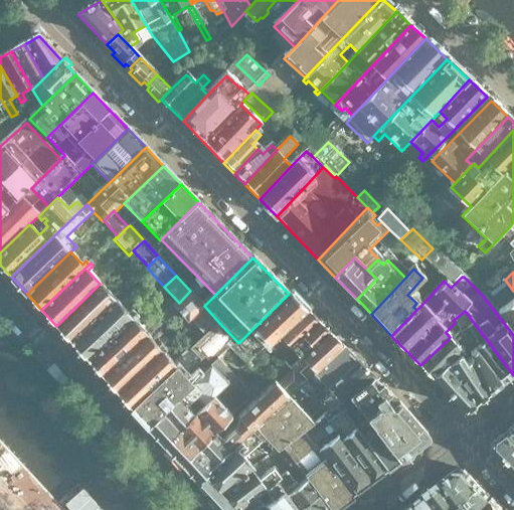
[(513,291),(505,280),(483,296),(513,335),(513,291)]
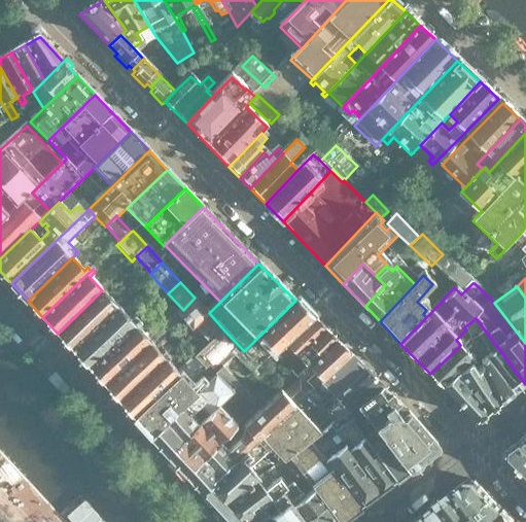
[(72,349),(117,306),(125,299),(120,294),(113,302),(102,290),(58,334),(72,349)]
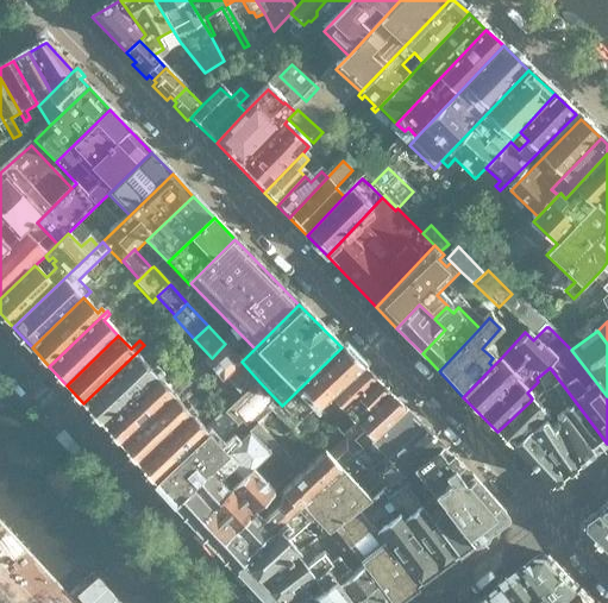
[(242,362),(225,344),(212,358),(206,363),(224,381),(242,362)]
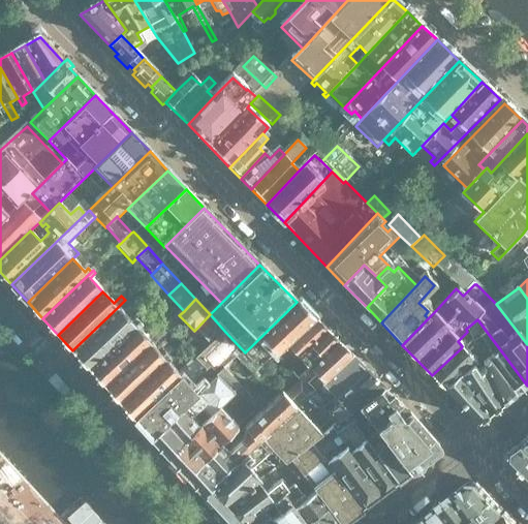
[(315,321),(297,302),(245,352),(236,362),(254,380),(278,358),(315,321)]
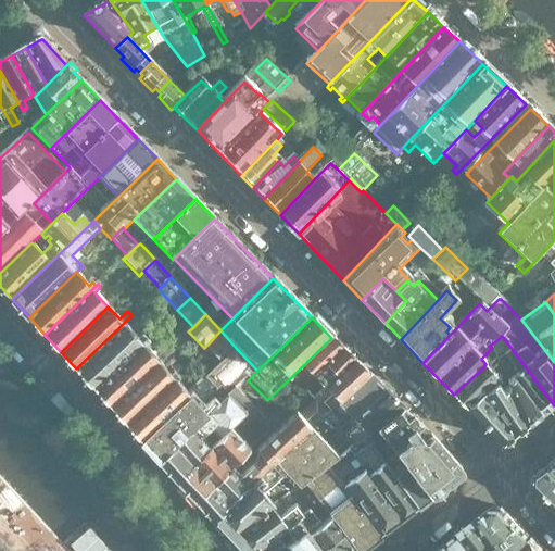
[(96,389),(146,340),(142,336),(139,340),(124,323),(76,368),(96,389)]
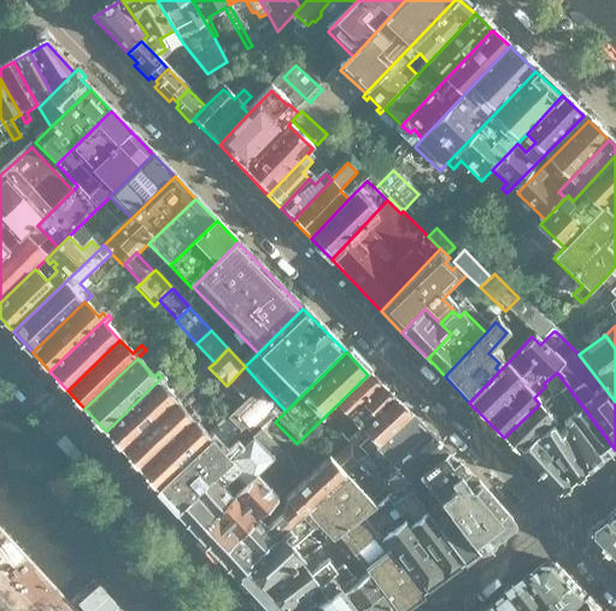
[(263,387),(245,366),(227,386),(244,405),(263,387)]
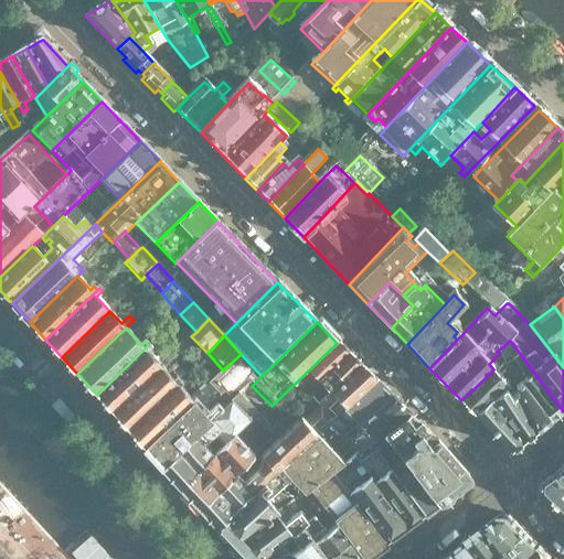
[(563,411),(510,341),(498,351),(499,354),(506,367),(513,362),(529,382),(523,386),(550,422),(563,412),(563,411)]
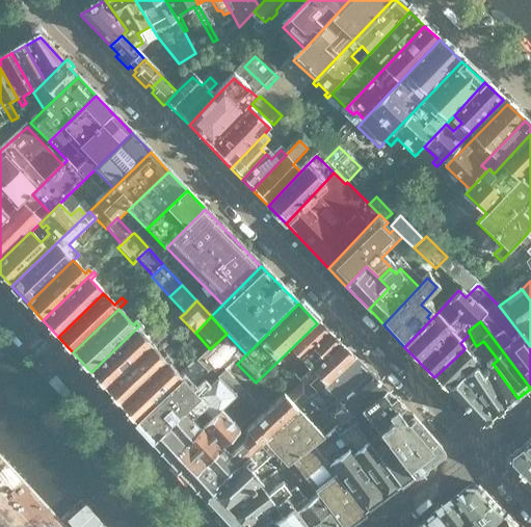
[(301,363),(329,336),(317,323),(280,360),(286,366),(295,357),(301,363)]
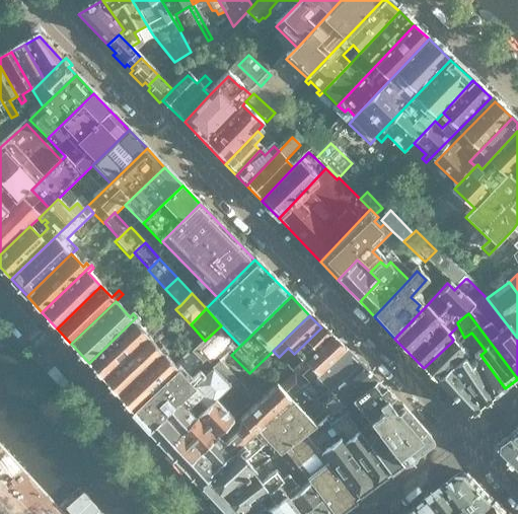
[(103,379),(147,337),(136,324),(140,321),(136,317),(89,363),(103,379)]
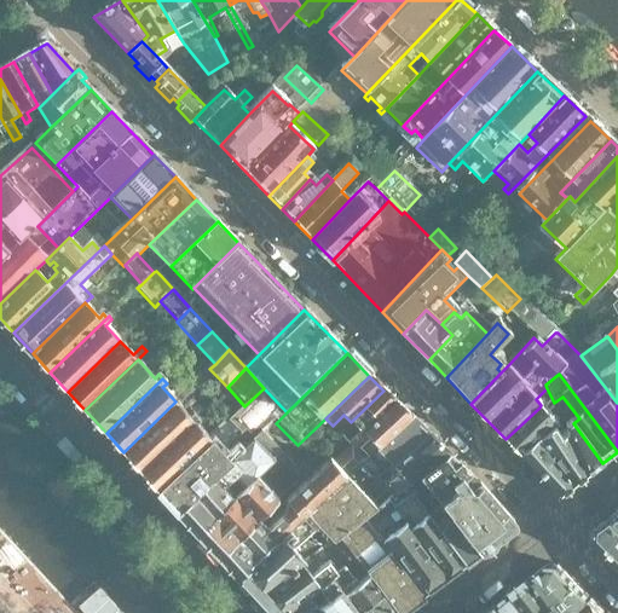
[(276,423),(287,412),(264,388),(244,406),(212,439),(159,490),(221,559),(279,505),(282,503),(281,501),(304,479),(263,435),(276,423)]
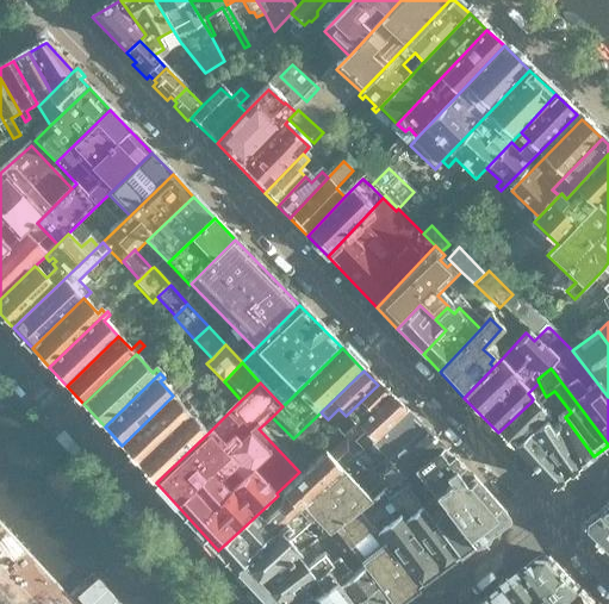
[(360,429),(391,398),(378,385),(346,416),(360,429)]
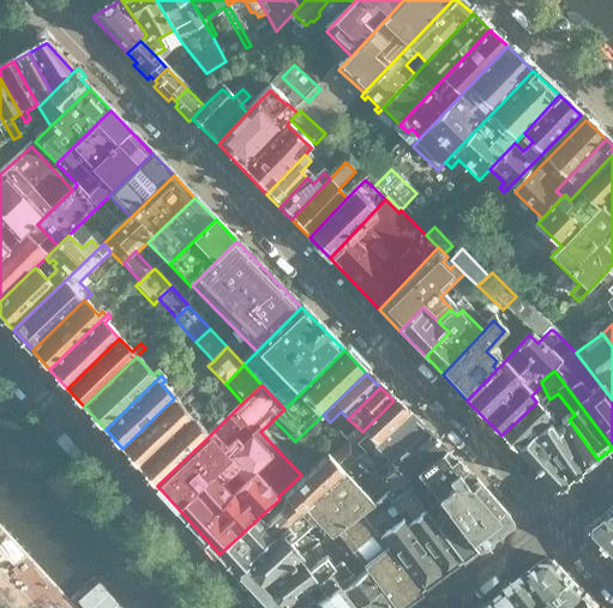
[(190,413),(175,397),(174,398),(122,449),(128,456),(133,461),(139,468),(145,474),(150,480),(157,486),(210,435),(196,420),(199,416),(192,409),(190,413)]
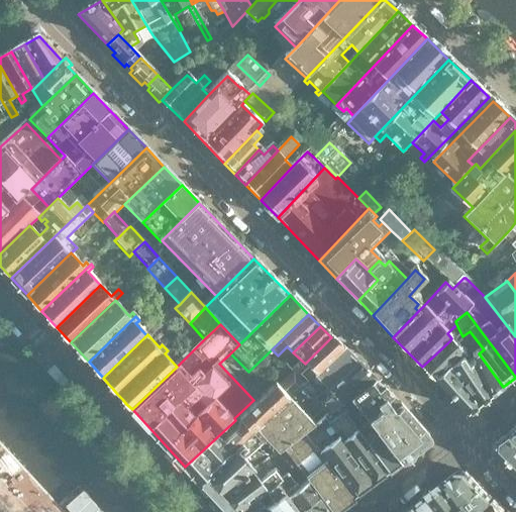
[(449,367),(462,357),(470,352),(462,336),(454,344),(450,340),(422,367),(434,380),(449,367)]
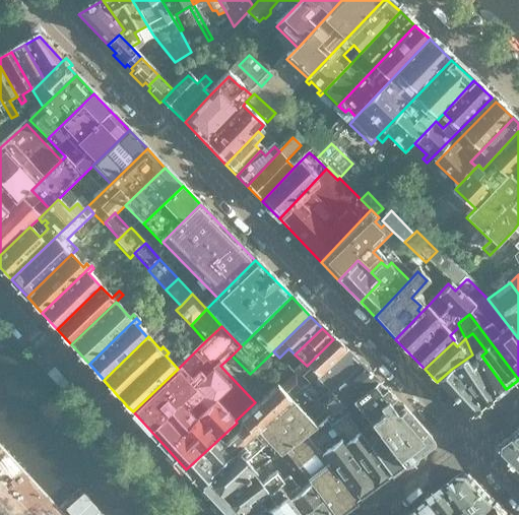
[(307,389),(345,351),(333,339),(307,366),(312,372),(300,383),(307,389)]
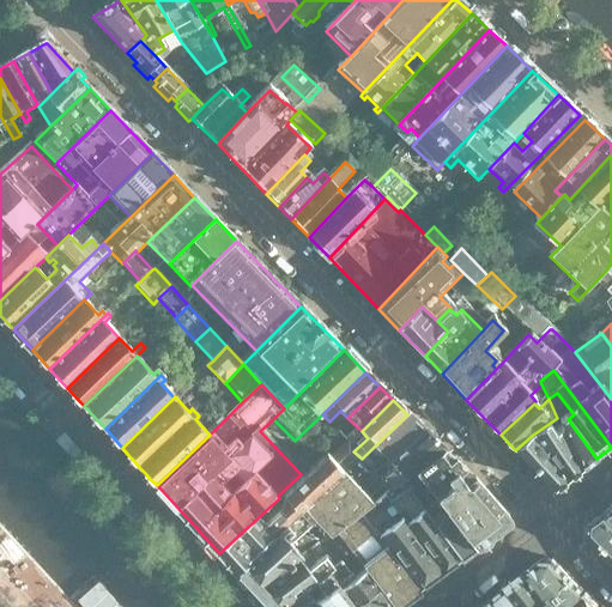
[(361,492),(362,491),(376,478),(425,433),(407,414),(362,459),(344,474),(361,492)]
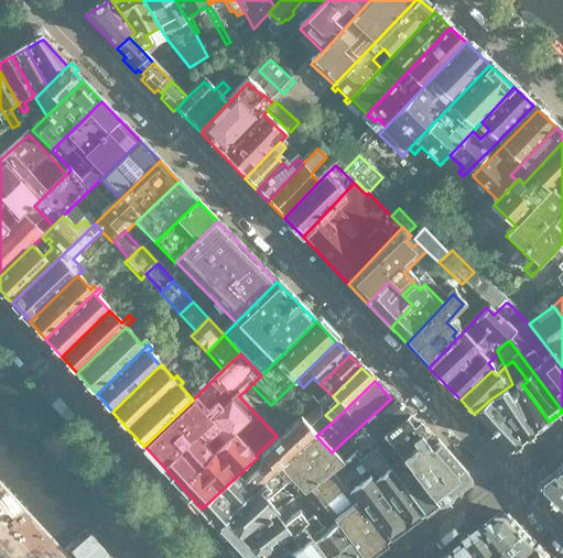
[(549,422),(522,385),(516,390),(519,396),(536,431),(549,422)]
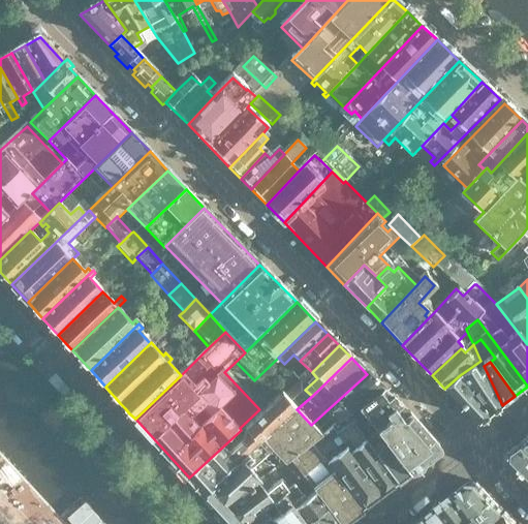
[(502,405),(487,372),(479,377),(473,366),(460,375),(492,413),(502,405)]
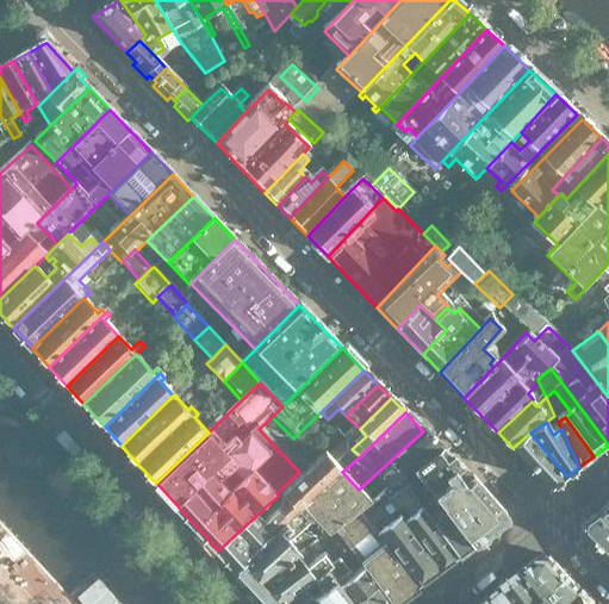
[(414,471),(441,449),(423,431),(374,475),(389,491),(414,471)]
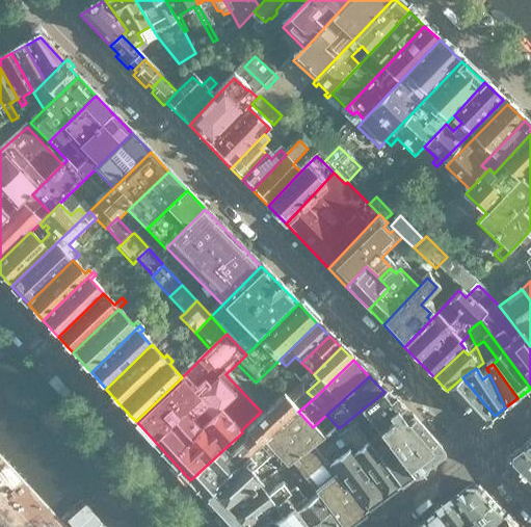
[(495,416),(462,377),(447,391),(477,423),(483,424),(495,416)]
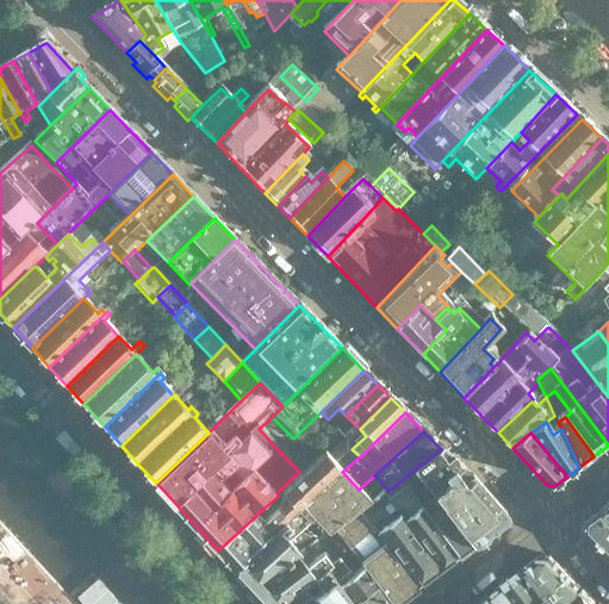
[(237,572),(342,472),(360,456),(352,449),(346,442),(329,460),(327,458),(283,497),(281,504),(275,498),(218,550),(237,572)]
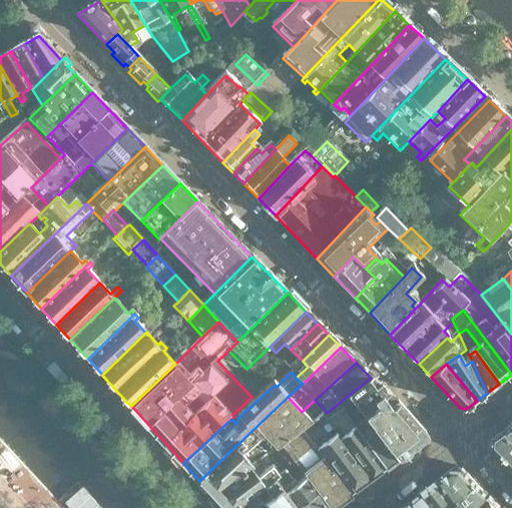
[(425,432),(371,378),(348,396),(352,401),(358,408),(373,426),(400,459),(424,440),(423,439),(424,434),(425,432)]
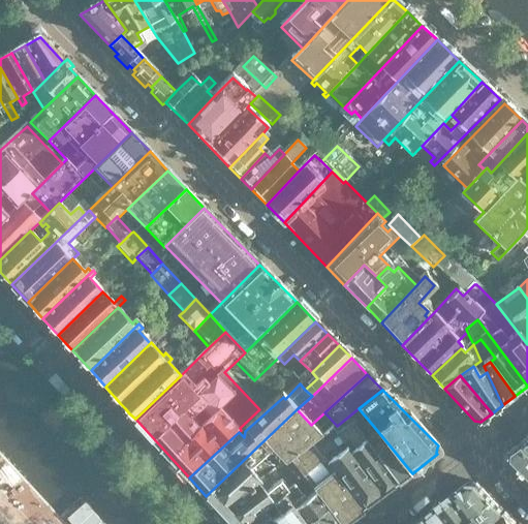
[(398,485),(356,431),(364,425),(358,418),(363,413),(359,408),(337,426),(337,427),(322,437),(312,447),(362,512),(398,485)]
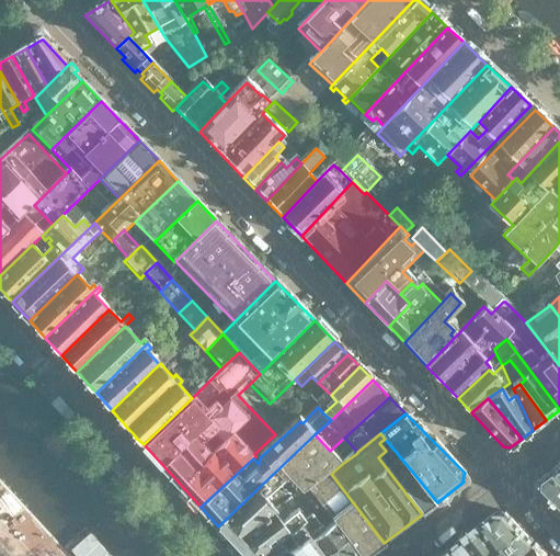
[(366,555),(384,543),(331,474),(342,464),(331,450),(330,451),(315,434),(218,526),(244,555),(265,555),(283,542),(304,526),(326,555),(366,555)]
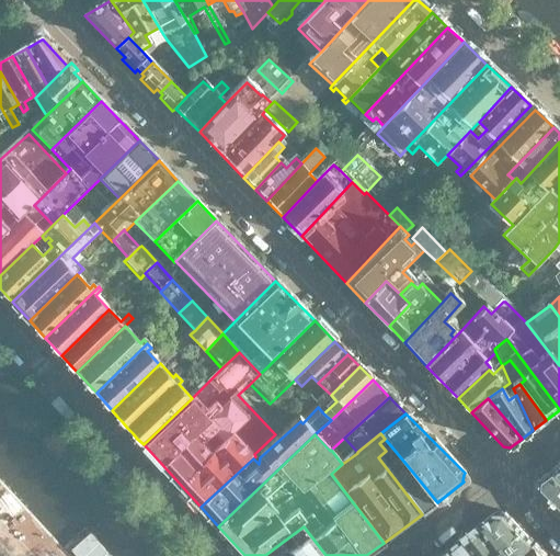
[(437,502),(408,466),(406,467),(402,464),(398,467),(386,451),(378,457),(422,514),(437,502)]
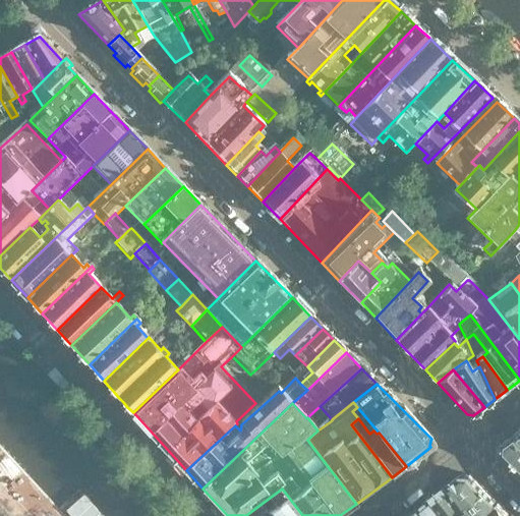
[(519,436),(507,446),(506,448),(507,448),(507,452),(506,452),(506,454),(519,468),(519,436)]
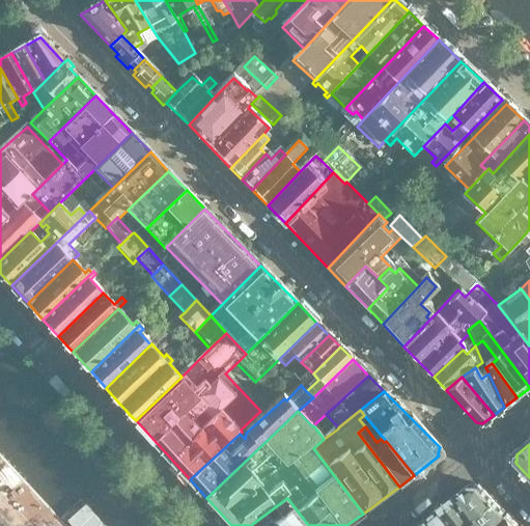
[(496,525),(507,517),(480,489),(479,490),(472,490),(471,489),(457,499),(477,525),(496,525)]
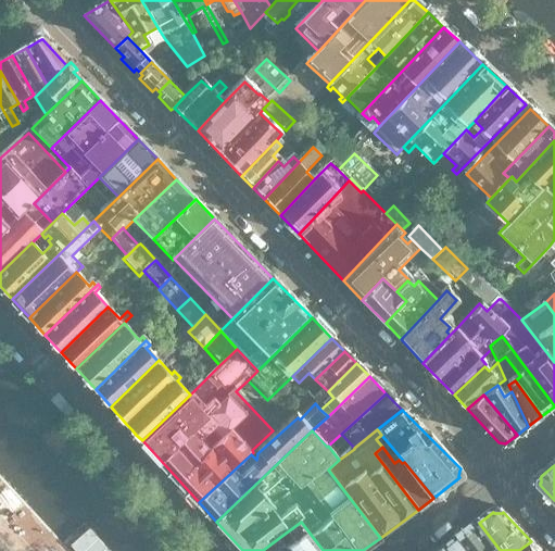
[(323,550),(301,522),(280,537),(290,550),(323,550)]
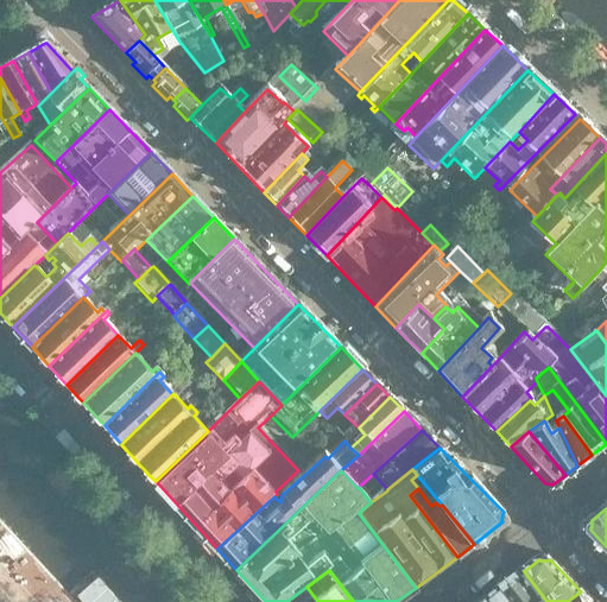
[(547,601),(524,571),(507,584),(520,601),(547,601)]
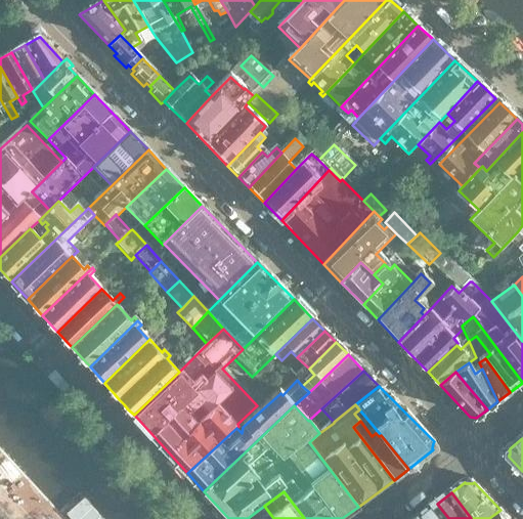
[(448,518),(437,504),(423,514),(426,518),(448,518)]
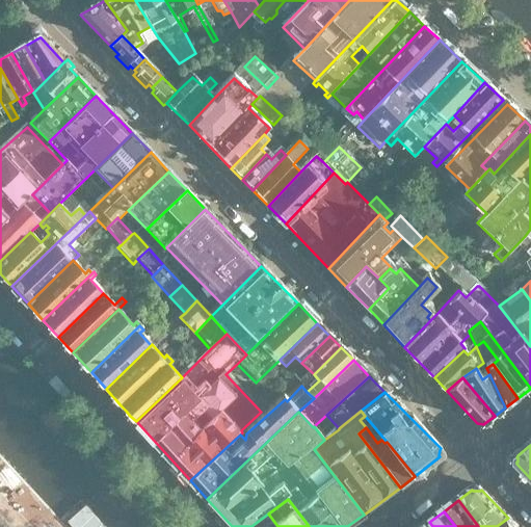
[(277,526),(268,514),(251,526),(277,526)]
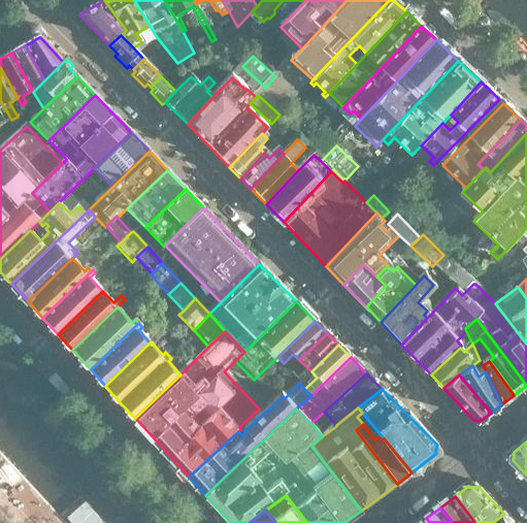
[(513,522),(504,514),(493,522),(429,522),(426,518),(420,522),(513,522)]
